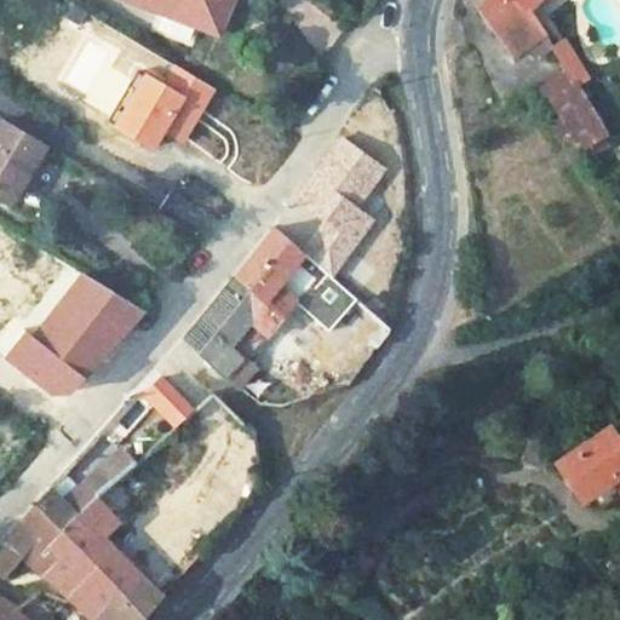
[(137,0),(219,36),(234,0),(137,0)]
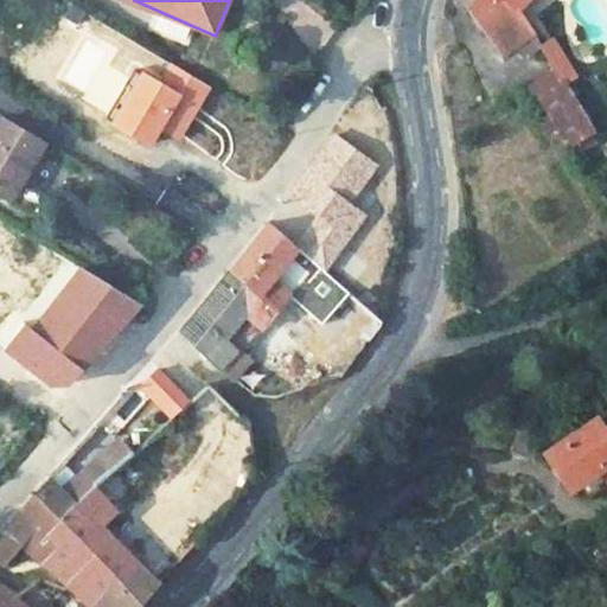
[(460,0),(503,57),(534,36),(511,2),(509,0),(460,0)]
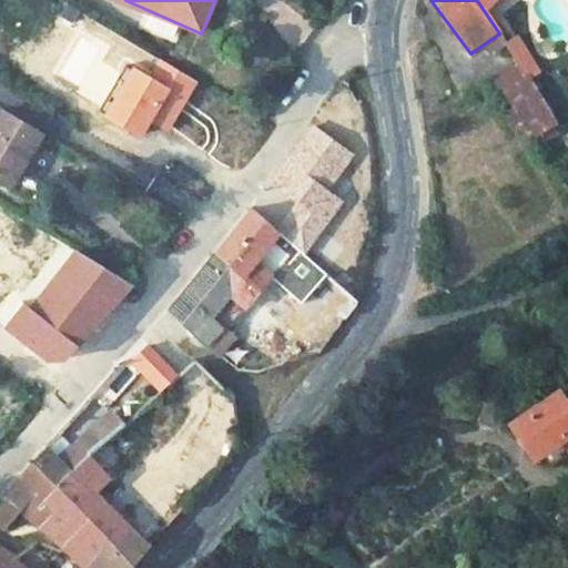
[(517,41),(508,48),(529,79),(530,82),(540,77),(517,41)]
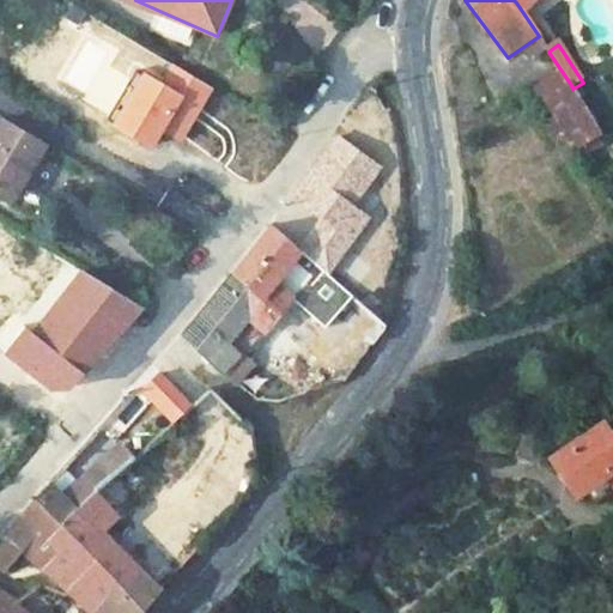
[(571,85),(547,101),(575,145),(600,129),(572,89),(571,85)]
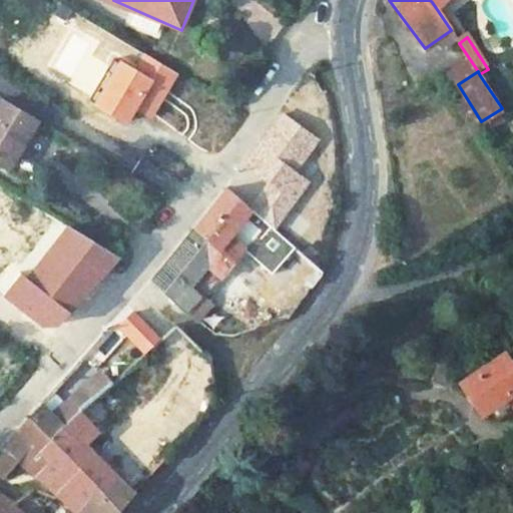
[(37,121),(0,99),(0,160),(10,166),(37,121)]
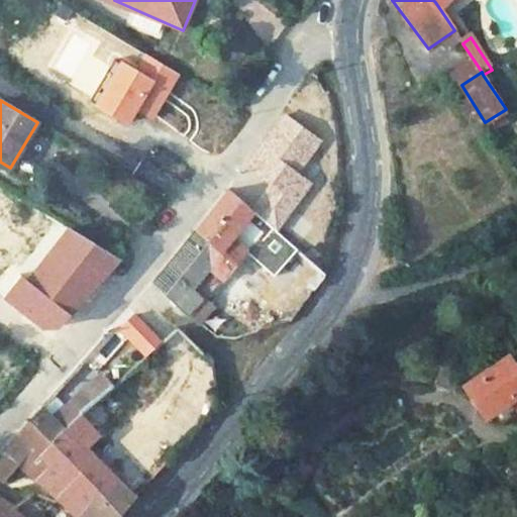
[(274,173),(260,188),(270,197),(283,181),(274,173)]
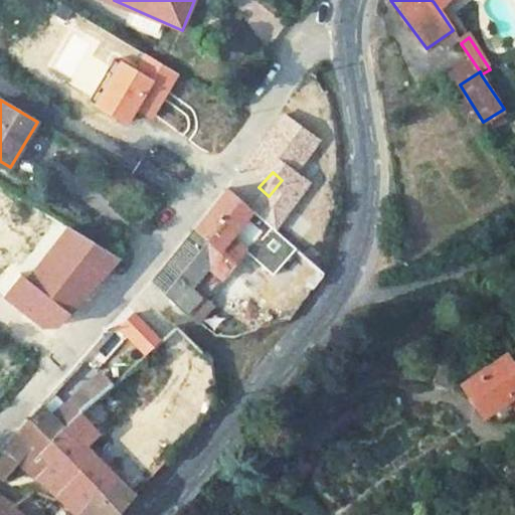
[(230,191),(196,230),(222,252),(254,213),(230,191)]
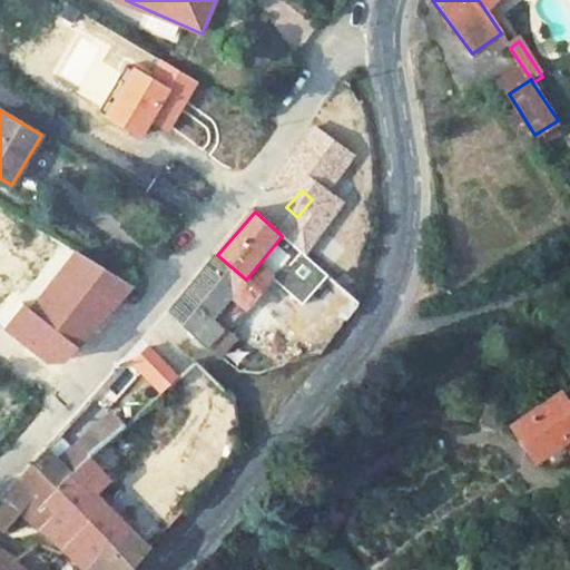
[(217,255),(185,293),(214,318),(246,279),(217,255)]
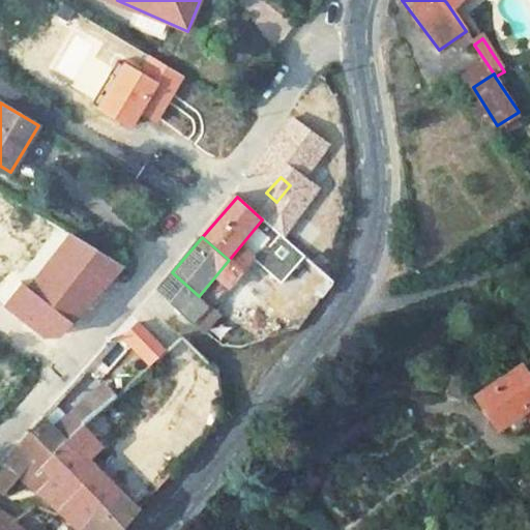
[(172,272),(157,289),(206,334),(222,317),(210,305),(199,296),(172,272)]
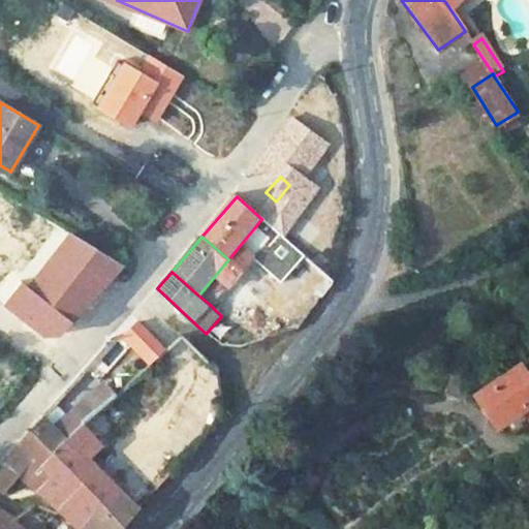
[(319,272),(306,286),(318,302),(329,288),(332,283),(319,272)]
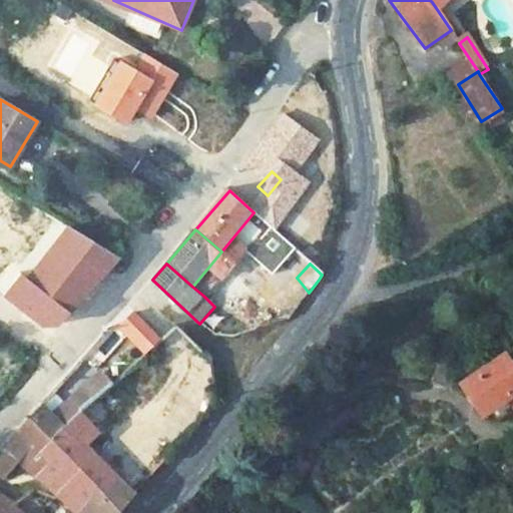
[(129,307),(120,317),(136,333),(139,330),(146,324),(129,307)]
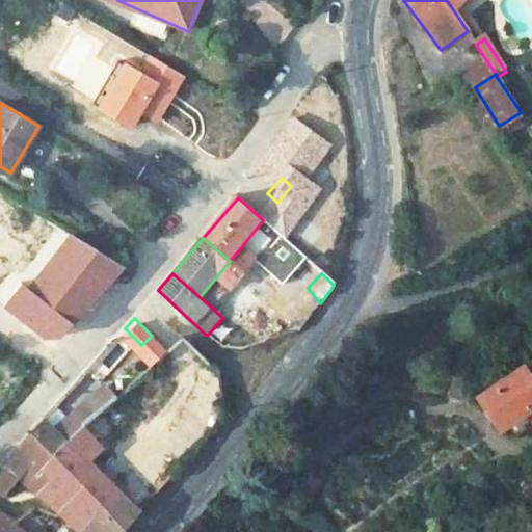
[(152,336),(144,342),(160,357),(167,351),(152,336)]
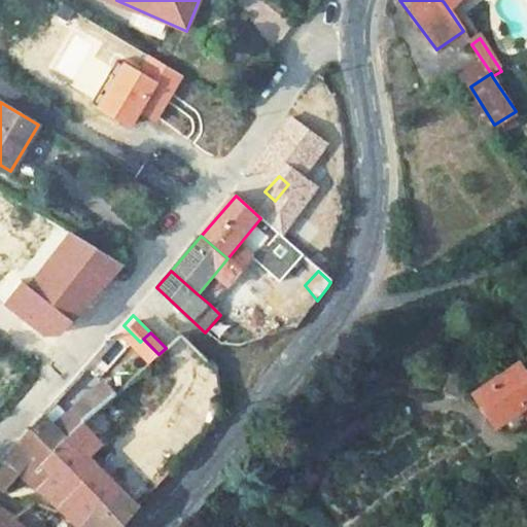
[(159,354),(156,357),(183,383),(207,360),(180,334),(166,348),(159,354)]
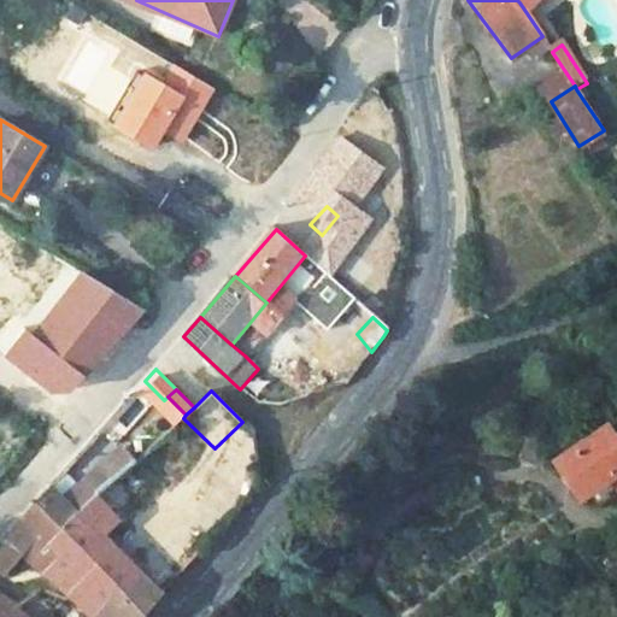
[(616,428),(564,457),(582,492),(611,477),(616,489),(616,428)]
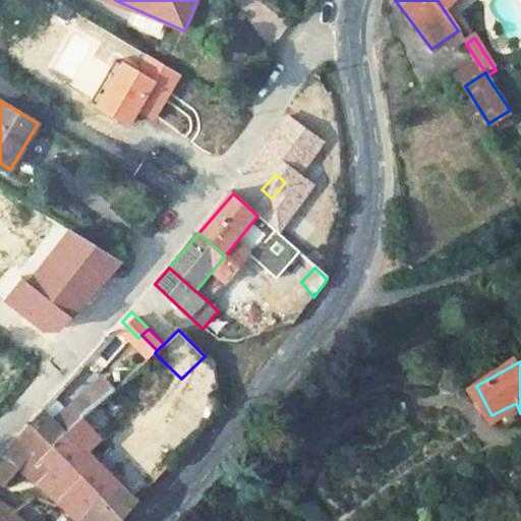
[(103,377),(79,398),(94,413),(102,405),(113,394),(117,390),(103,377)]
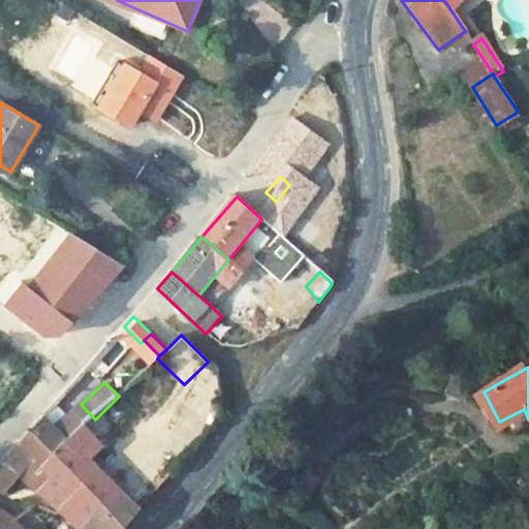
[(121,383),(117,387),(122,393),(126,389),(121,383)]
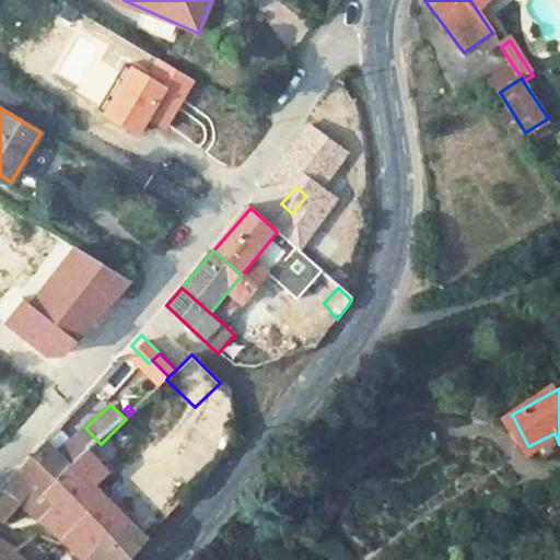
[(129,416),(127,418),(135,428),(148,415),(139,406),(133,411),(129,416)]
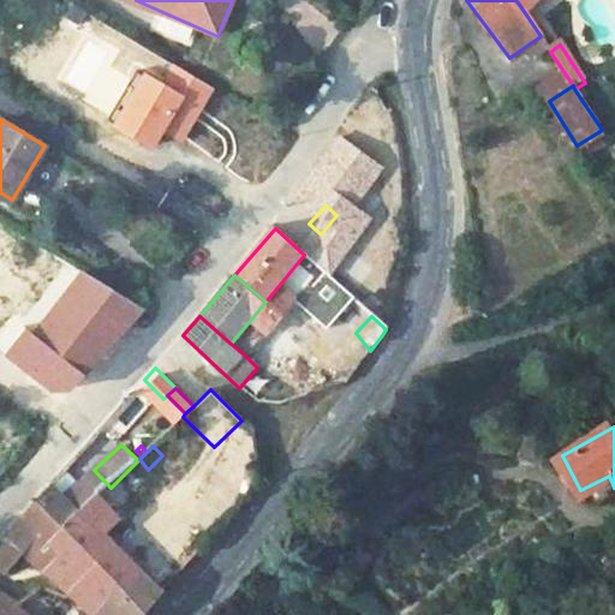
[(133,465),(120,478),(139,496),(153,483),(133,465)]
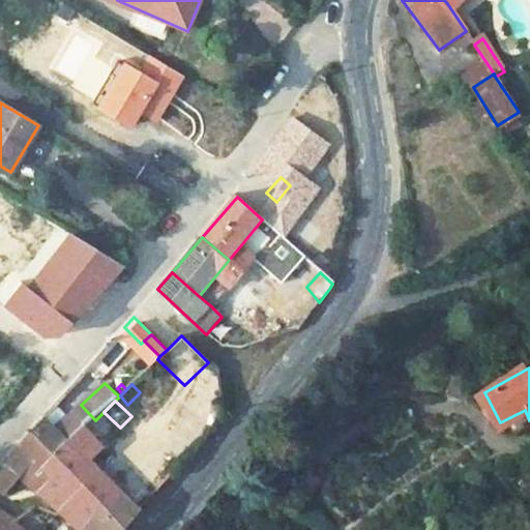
[(5,462),(0,470),(0,493),(3,496),(23,475),(28,480),(27,482),(38,494),(41,491),(52,478),(42,470),(68,441),(71,444),(87,429),(95,420),(81,405),(57,430),(43,418),(5,462)]
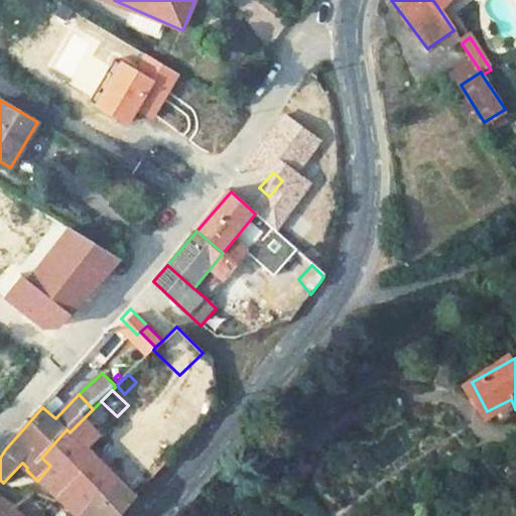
[(93,409),(85,417),(100,432),(117,416),(101,401),(93,409)]
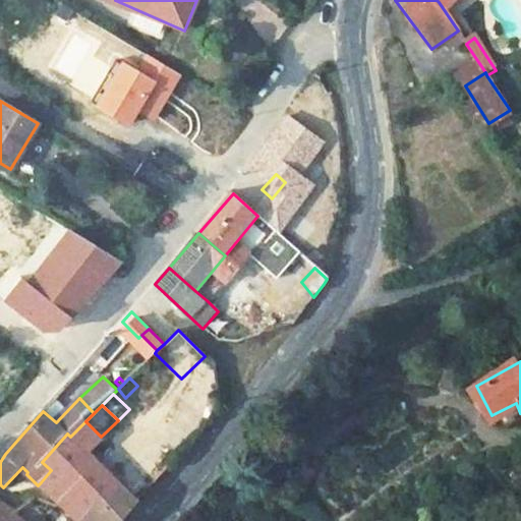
[(85,421),(70,437),(87,452),(101,437),(85,421)]
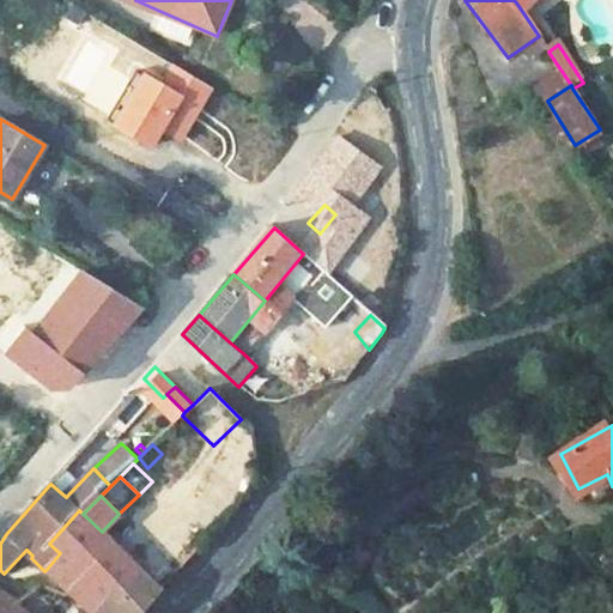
[(79,510),(49,544),(60,553),(78,569),(66,583),(98,611),(139,566),(102,532),(83,514),(79,510)]
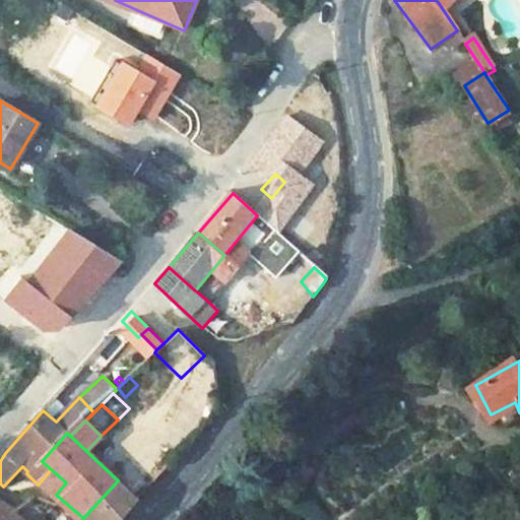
[(51,469),(41,481),(56,495),(66,482),(51,469)]
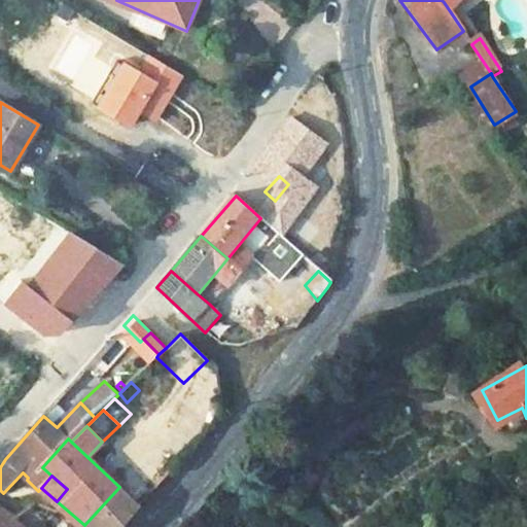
[(119,487),(84,525),(86,526),(123,526),(140,506),(119,487)]
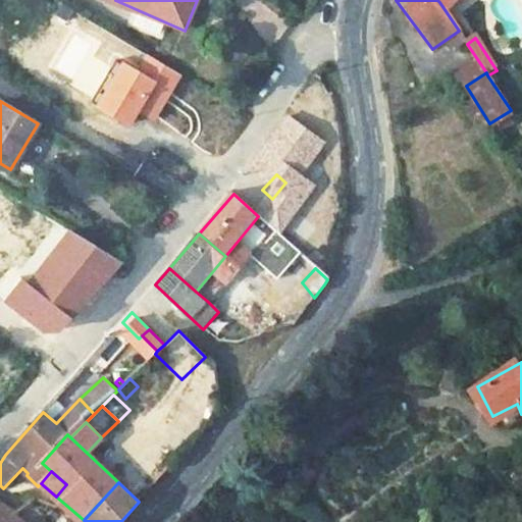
[(0,503),(0,521),(23,521),(13,512),(0,503)]
